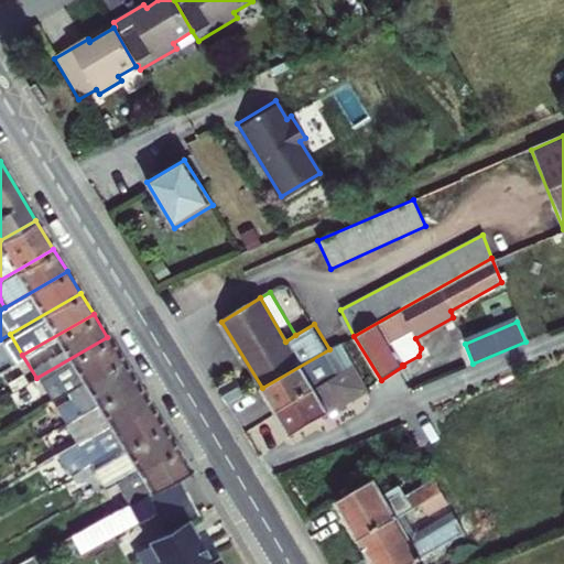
[(36,378),(50,400),(79,383),(121,360),(107,337),(36,378)]
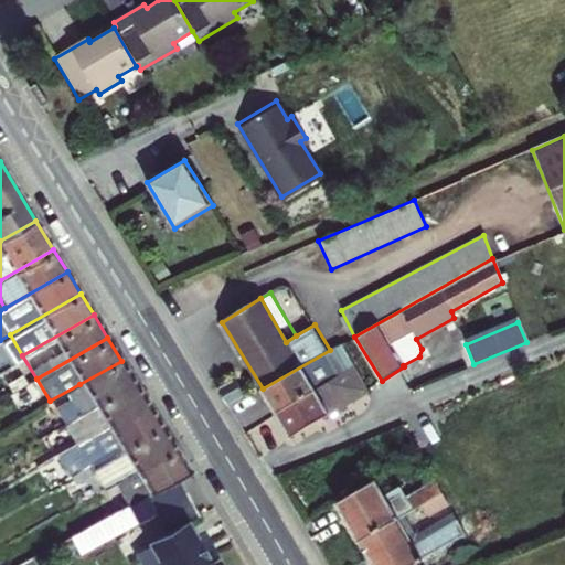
[(263,388),(277,414),(354,370),(340,344),(330,350),(263,388)]
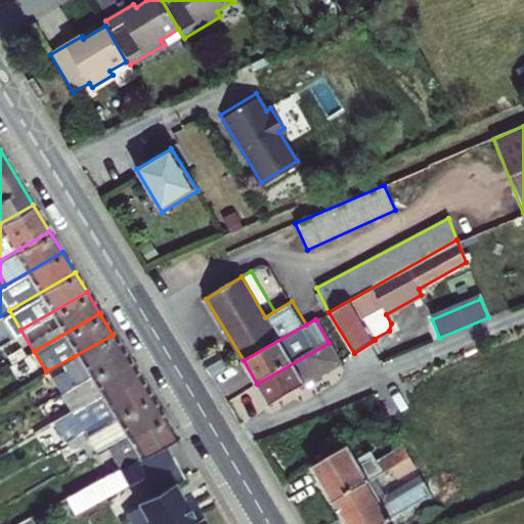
[(74,356),(80,365),(37,390),(41,398),(56,390),(58,393),(124,354),(113,335),(74,356)]
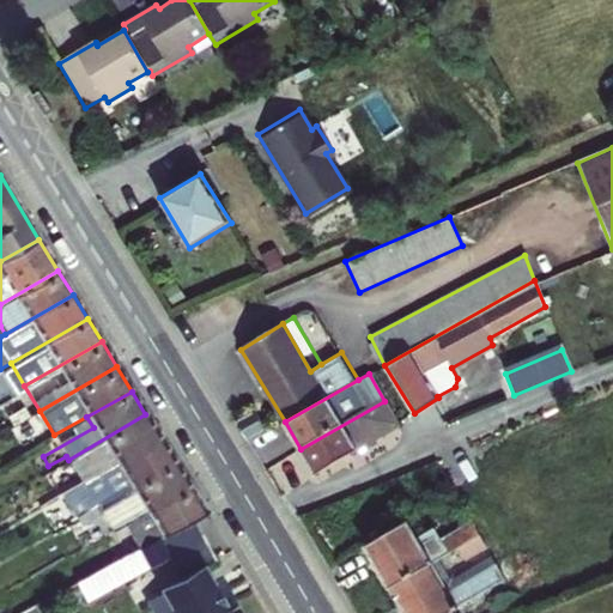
[(315,473),(400,426),(384,401),(301,449),(315,473)]
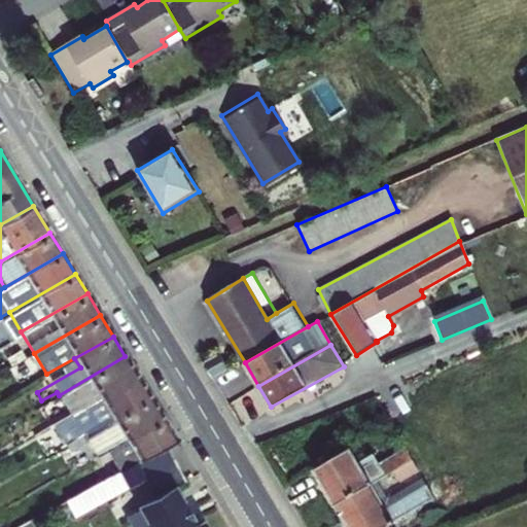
[(23,358),(19,351),(4,360),(8,367),(23,358)]
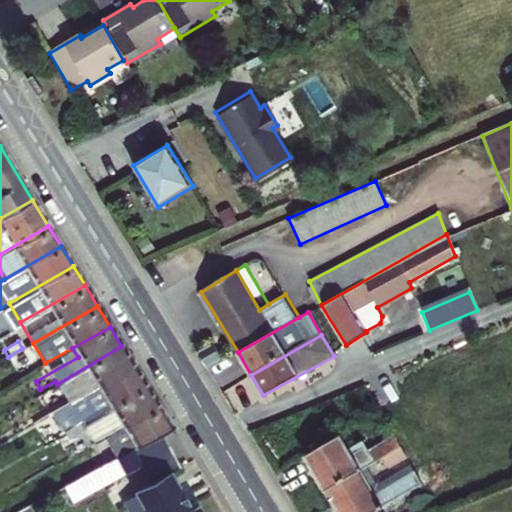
[(57,384),(69,403),(134,366),(121,346),(57,384)]
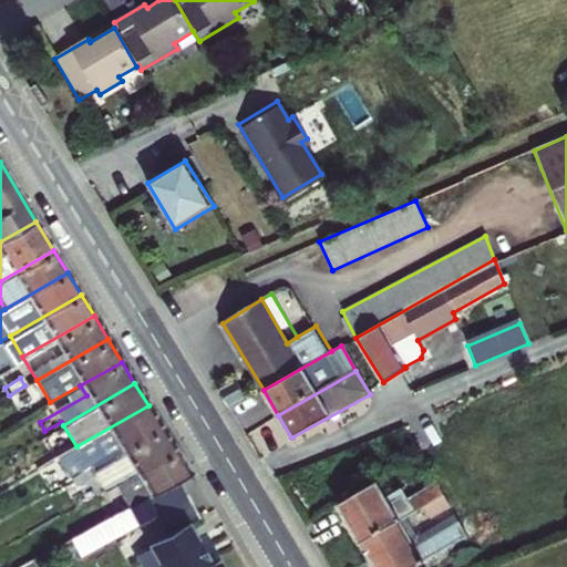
[(88,468),(161,425),(148,405),(76,446),(81,455),(63,466),(70,477),(86,466),(88,468)]
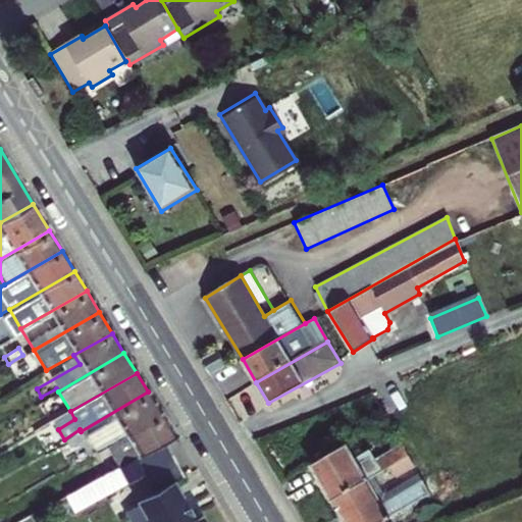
[(104,448),(161,414),(148,392),(81,431),(94,453),(104,448)]
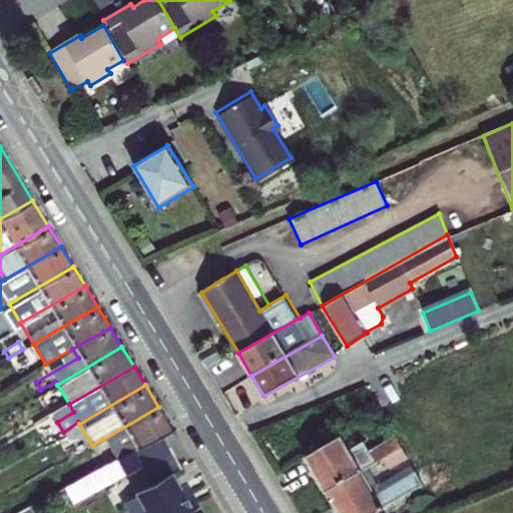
[(158,407),(102,440),(113,459),(116,458),(130,450),(132,449),(157,436),(171,428),(158,407)]
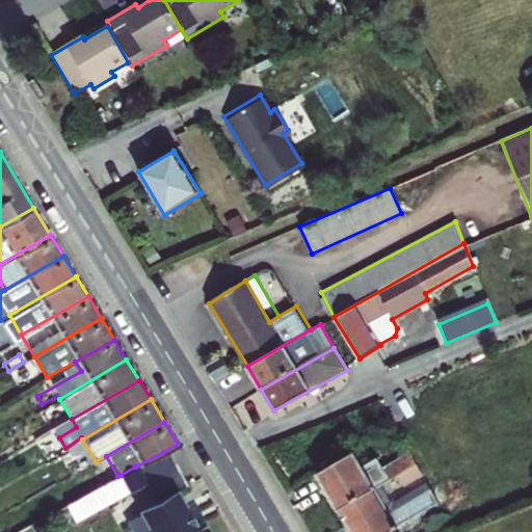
[(163,452),(137,466),(148,483),(156,500),(136,511),(137,513),(126,520),(132,531),(204,531),(202,528),(196,530),(174,490),(182,486),(163,452)]
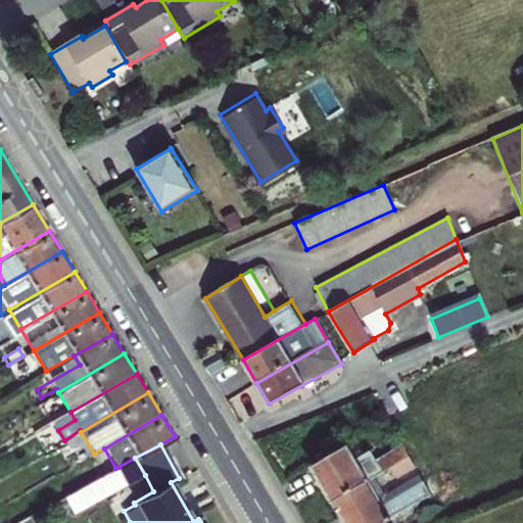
[(357,459),(347,444),(311,466),(332,501),(368,480),(374,476),(390,467),(408,457),(400,444),(376,460),(371,452),(357,459)]
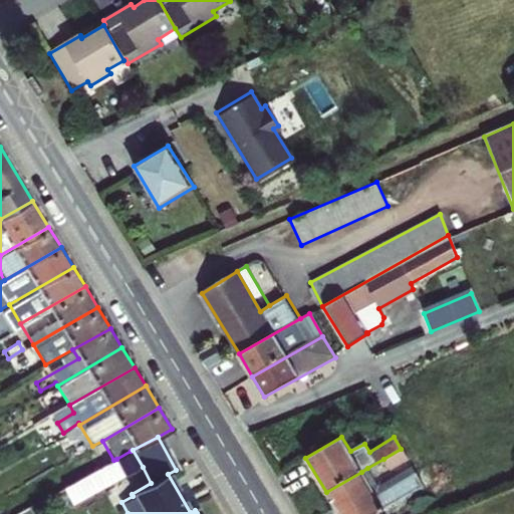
[(401,449),(383,459),(390,468),(407,459),(401,449)]
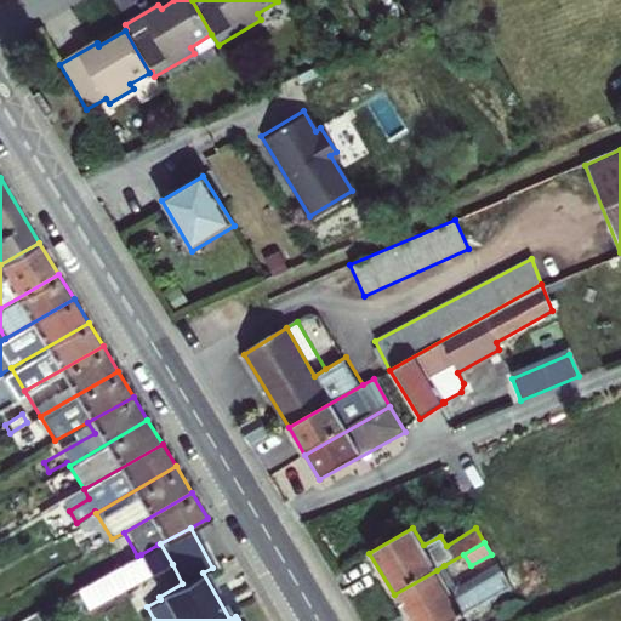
[(167,564),(158,545),(141,554),(152,573),(167,564)]
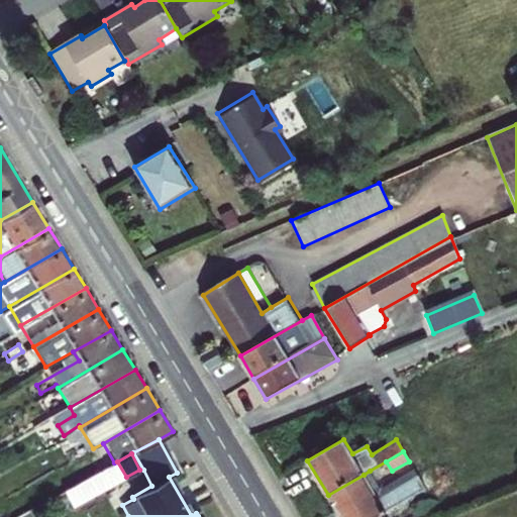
[(114,462),(105,469),(114,484),(126,477),(117,461),(114,462)]
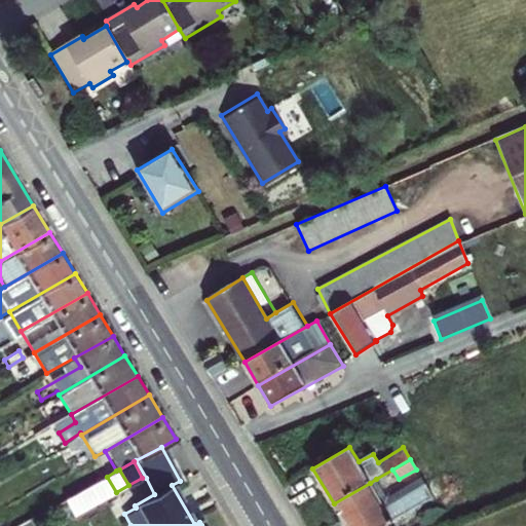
[(420,476),(386,495),(376,479),(370,483),(385,509),(425,485),(420,476)]
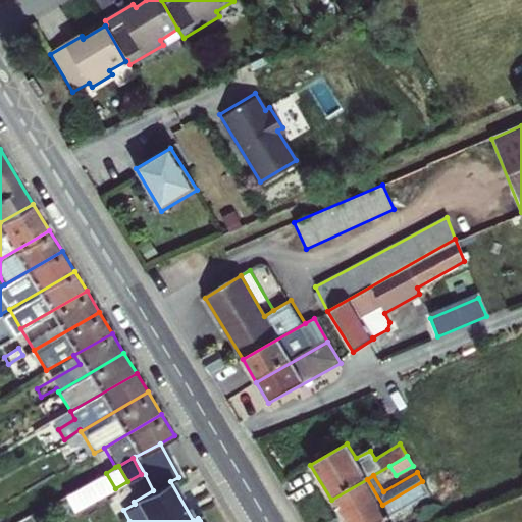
[(115,488),(106,473),(63,496),(72,512),(115,488)]
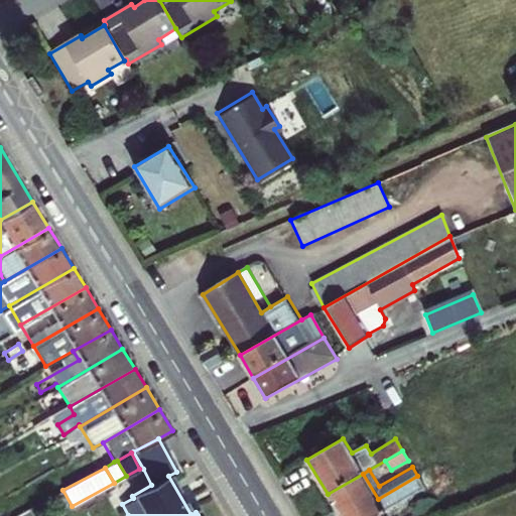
[(363,474),(328,494),(340,515),(374,515),(424,487),(417,476),(378,499),(363,474)]
